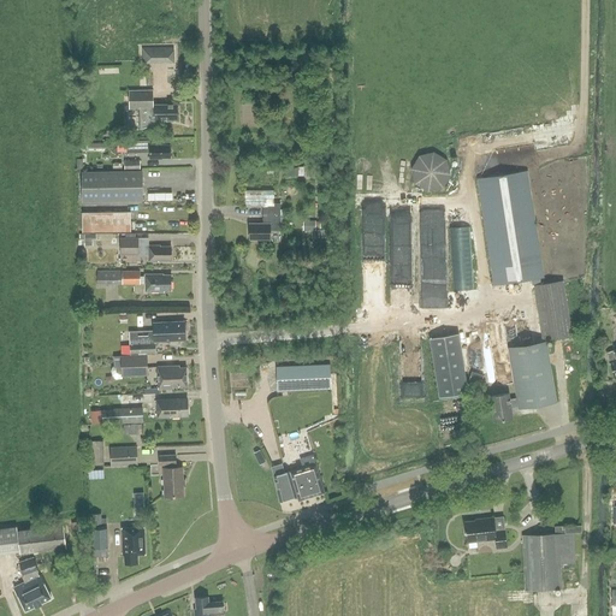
[(142,110),(142,130),(172,120),(179,120),(179,104),(155,104),(155,90),(130,90),(130,110),(142,110)]
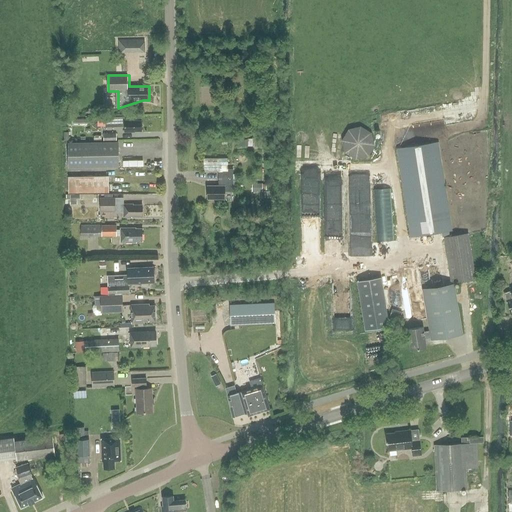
[(125,121),(125,117),(105,118),(105,127),(124,126),(125,132),(135,132),(135,131),(142,131),(142,121),(133,121),(125,121)]
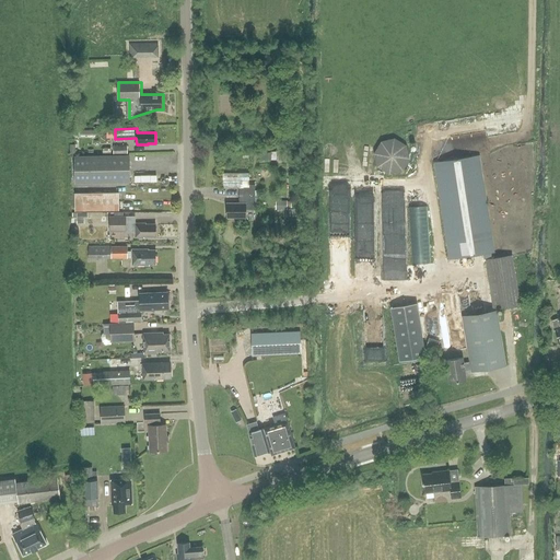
[(415,165),(405,135),(374,144),(384,175),(415,165)]
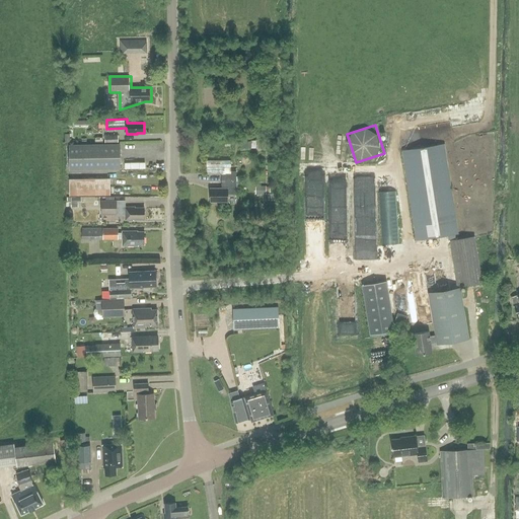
[(69,145),(70,170),(121,169),(121,144),(69,145)]
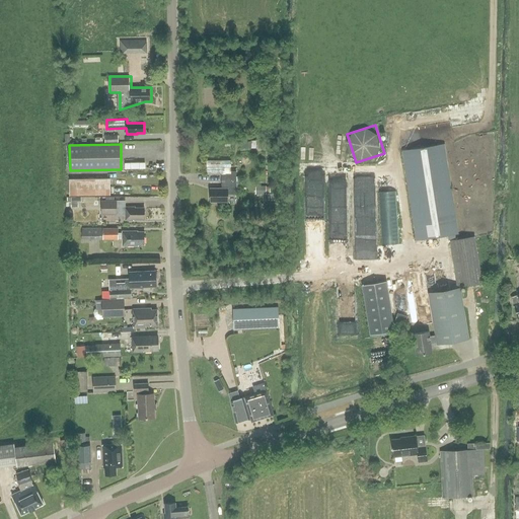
[(449,242),(450,241),(457,287),(482,284),(474,237),(456,240),(455,234),(458,234),(444,144),(402,151),(417,240),(448,236),(449,242)]
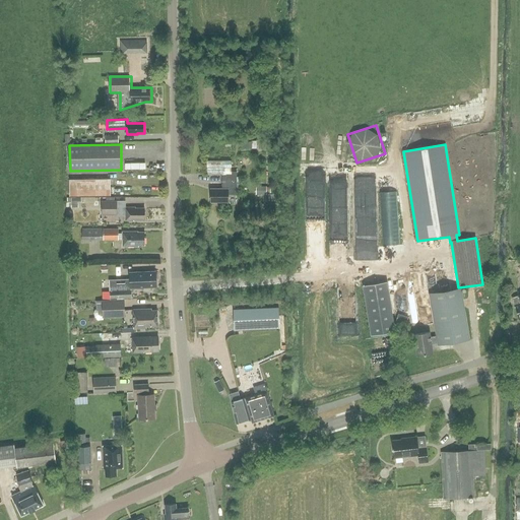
[(232,172),(232,160),(232,159),(206,159),(206,160),(206,175),(222,175),(222,189),(211,189),(211,202),(229,202),(229,195),(237,195),(237,172),(232,172)]
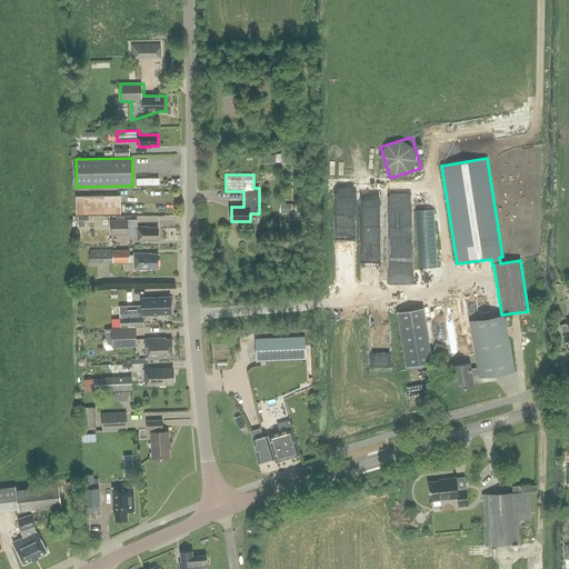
[(77,215),(121,213),(121,196),(76,197),(77,215)]
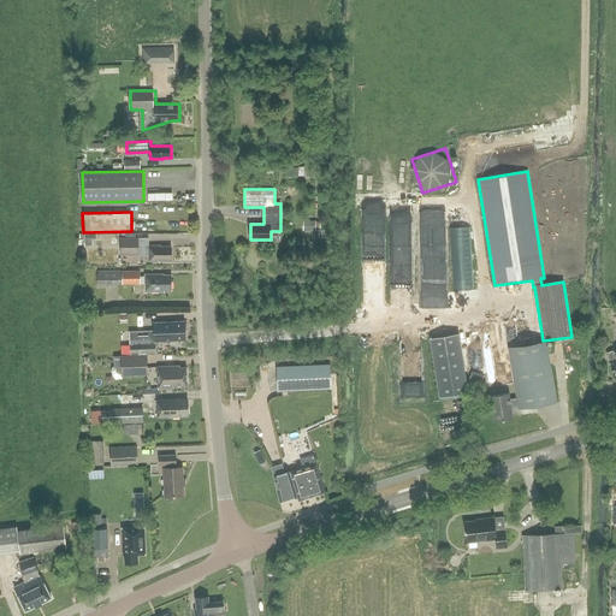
[(306,219),(306,229),(318,230),(318,219),(306,219)]
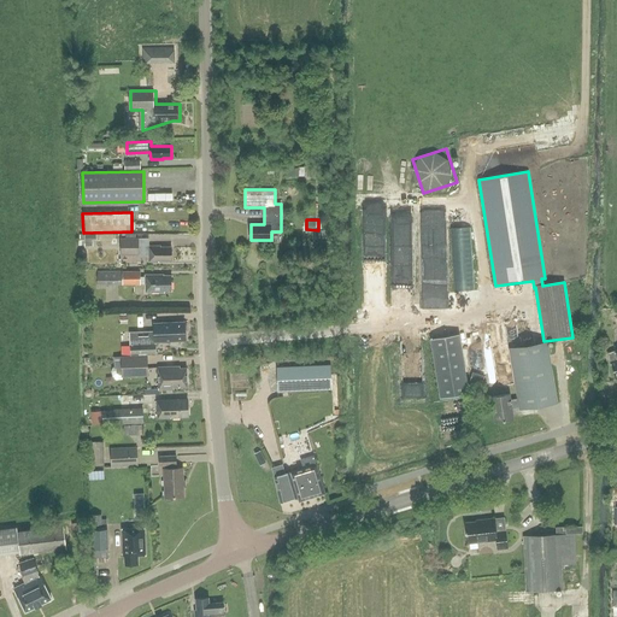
[(472,225),(454,227),(458,289),(476,288),(472,225)]
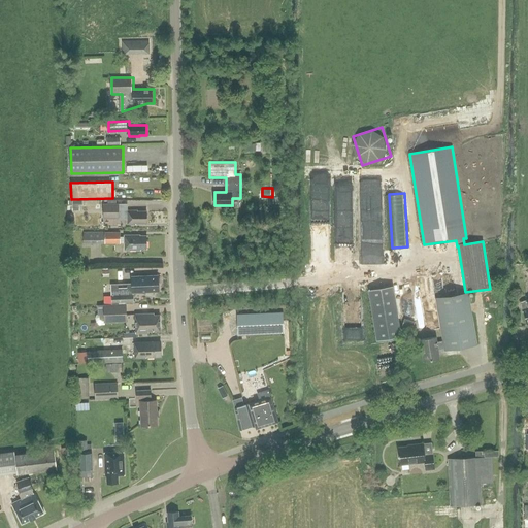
[(68,201),(68,205),(72,205),(73,210),(79,210),(79,205),(83,204),(84,206),(87,206),(87,201),(68,201)]
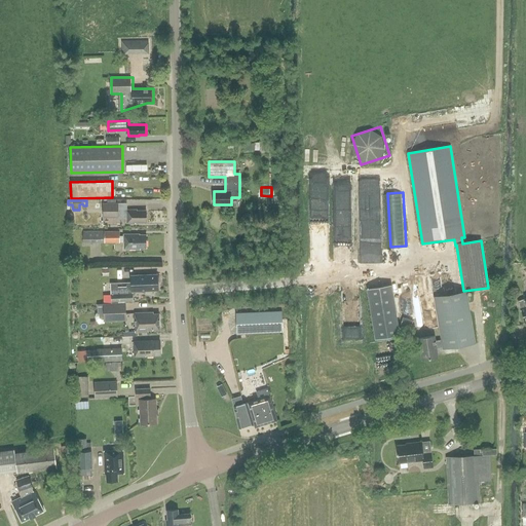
[(103,203),(103,217),(118,217),(118,219),(126,219),(126,223),(136,223),(146,222),(146,211),(138,211),(138,210),(127,210),(127,203),(116,203),(108,203),(103,203)]
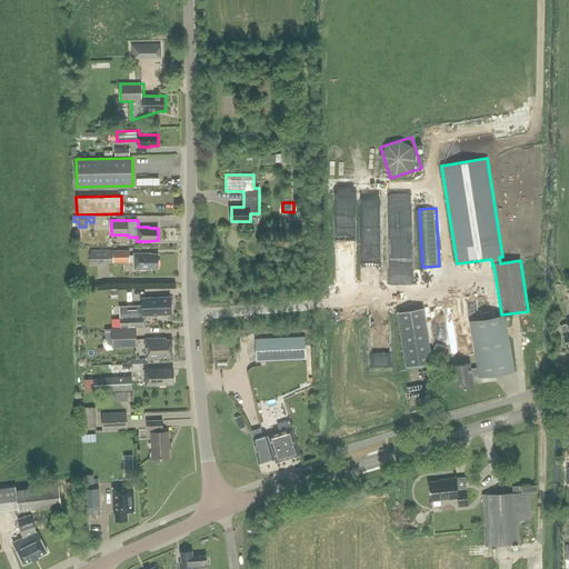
[(130,250),(89,251),(89,262),(112,261),(112,262),(135,262),(135,270),(151,270),(151,268),(159,268),(159,255),(151,255),(151,253),(135,253),(135,256),(130,256),(130,250)]
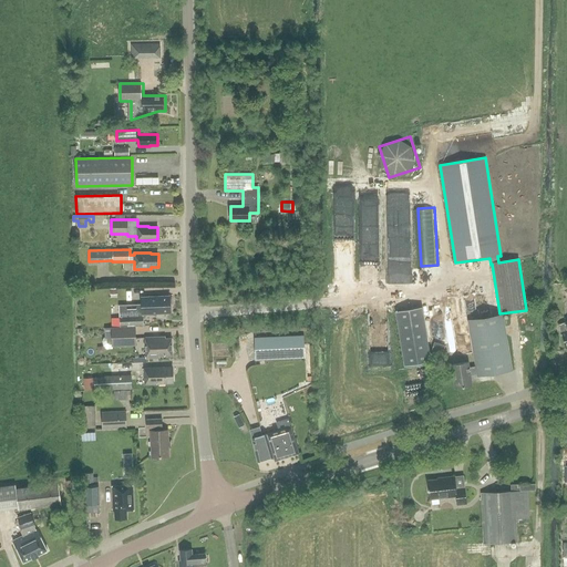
[(143,308),(121,309),(122,326),(143,325),(143,315),(171,312),(171,306),(172,303),(172,298),(169,297),(142,298),(143,308)]
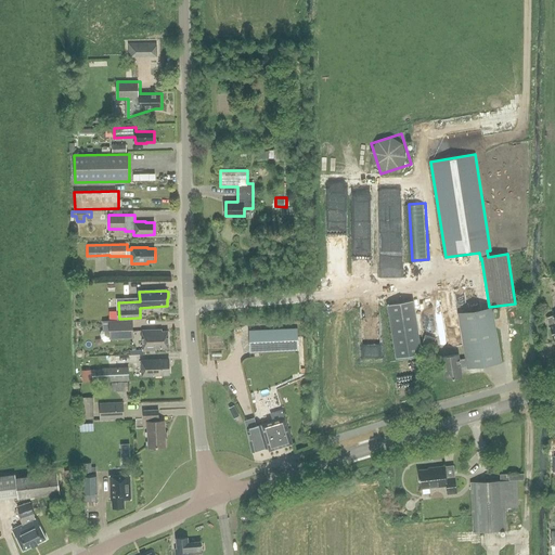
[(396,359),(422,355),(413,300),(387,305),(396,359)]
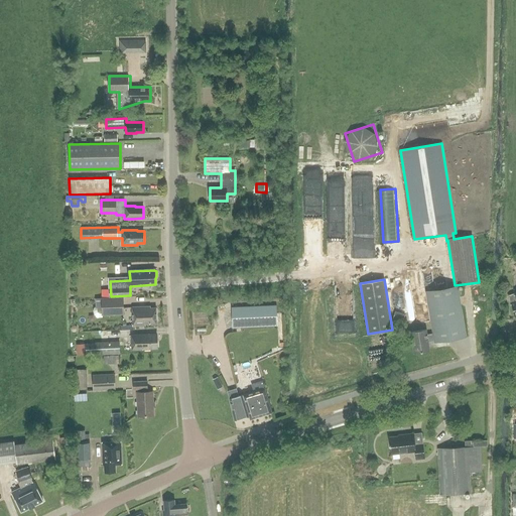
[(429,351),(428,342),(434,341),(434,342),(466,338),(458,285),(426,290),(433,334),(427,335),(426,330),(410,332),(414,353),(429,351)]
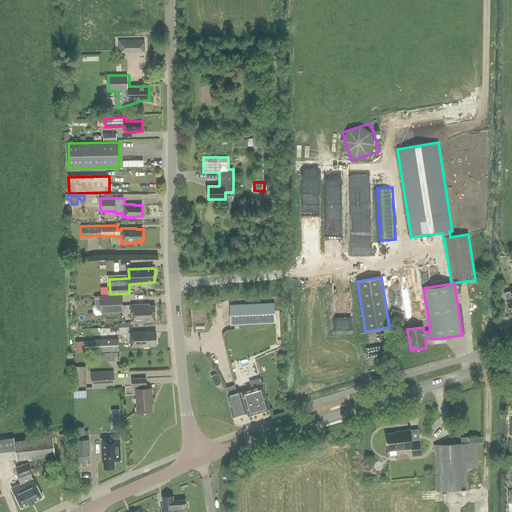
[(352,306),(352,288),(336,289),(337,311),(342,311),(342,315),(341,315),(341,327),(352,327),(351,306),(352,306)]
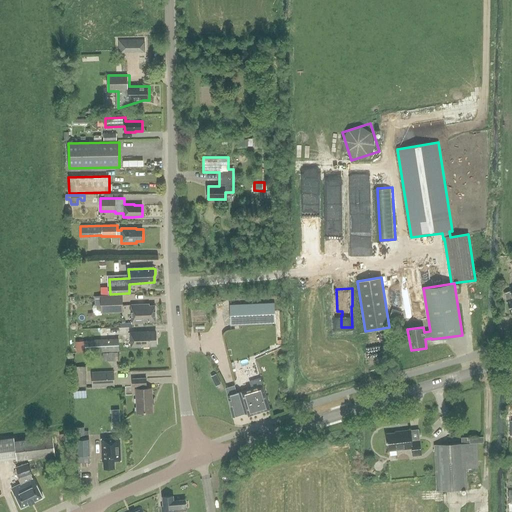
[(122,295),(100,296),(101,311),(101,313),(123,312),(122,295)]
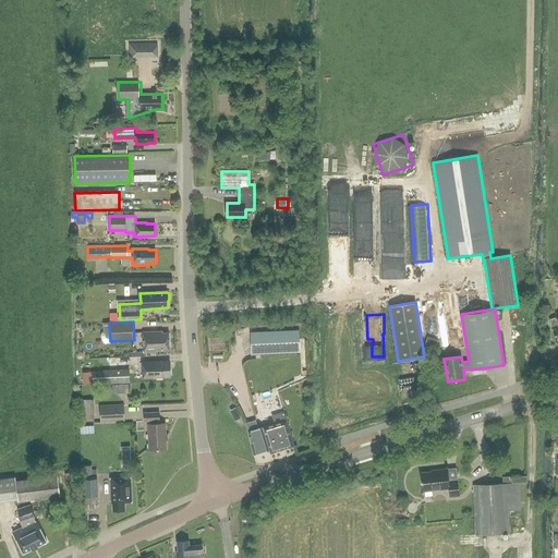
[(251,332),(252,354),(301,352),(300,330),(251,332)]
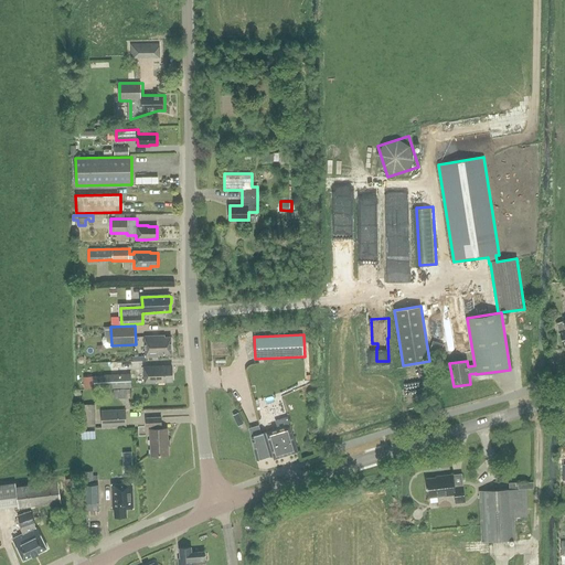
[(164,338),(164,336),(145,337),(146,358),(160,356),(160,355),(171,354),(171,338),(164,338)]
